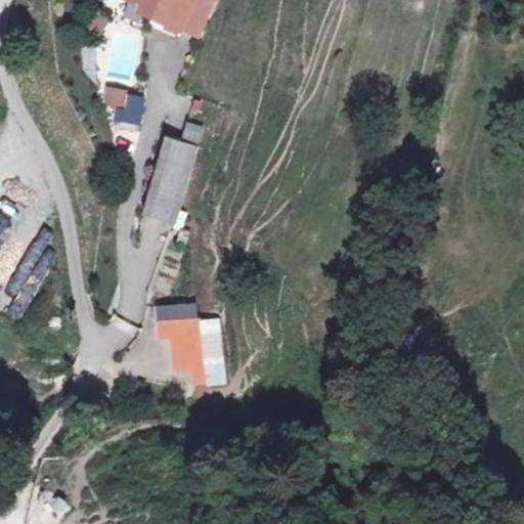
[(119,0),(120,1),(150,11),(148,18),(181,31),(191,0),(119,0)]
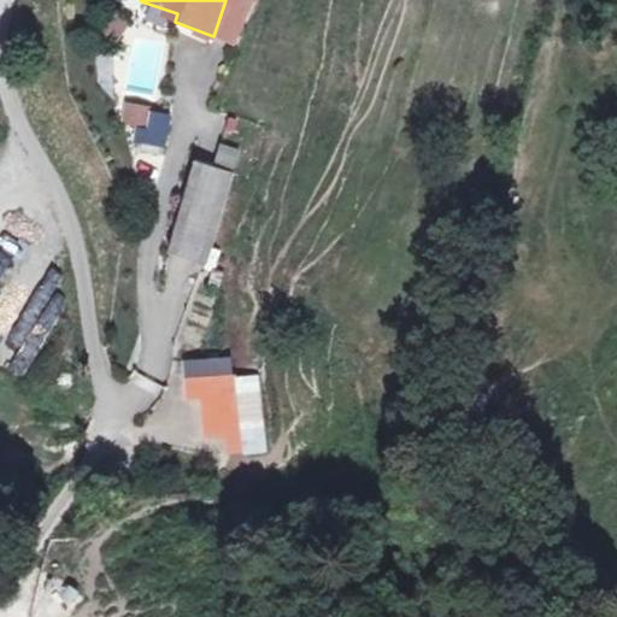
[(118,109),(115,127),(135,130),(139,112),(118,109)]
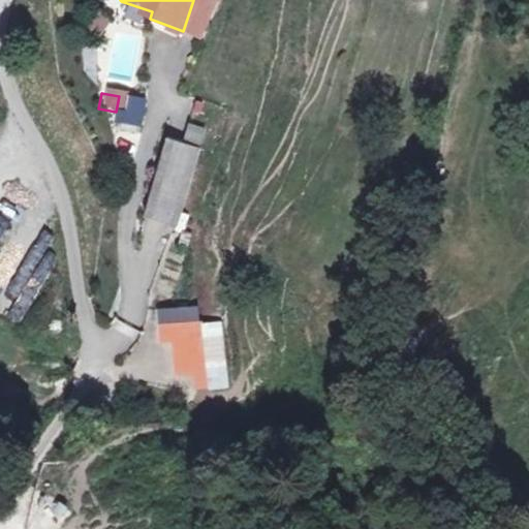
[(200,145),(206,128),(189,122),(183,138),(200,145)]
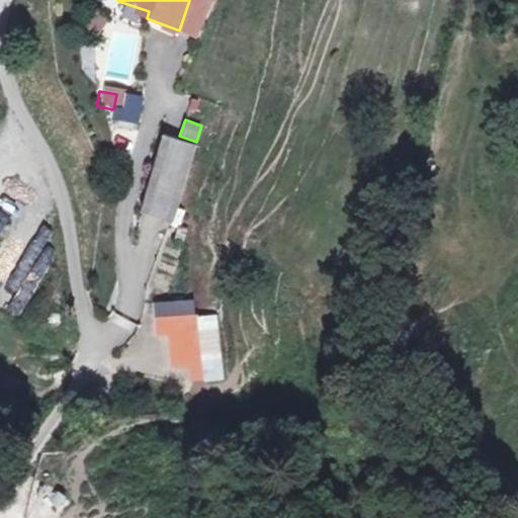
[(174,226),(190,149),(156,142),(141,220),(174,226)]
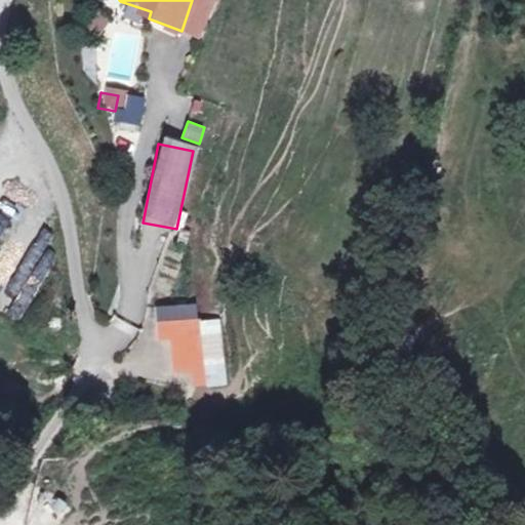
[(199,321),(197,304),(154,307),(157,344),(170,342),(173,389),(226,385),(221,319),(199,321)]
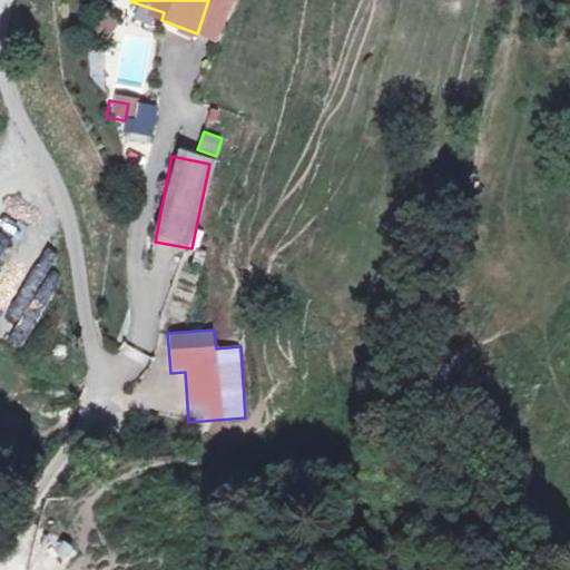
[(57,543),(29,569),(60,569),(72,559),(57,543)]
